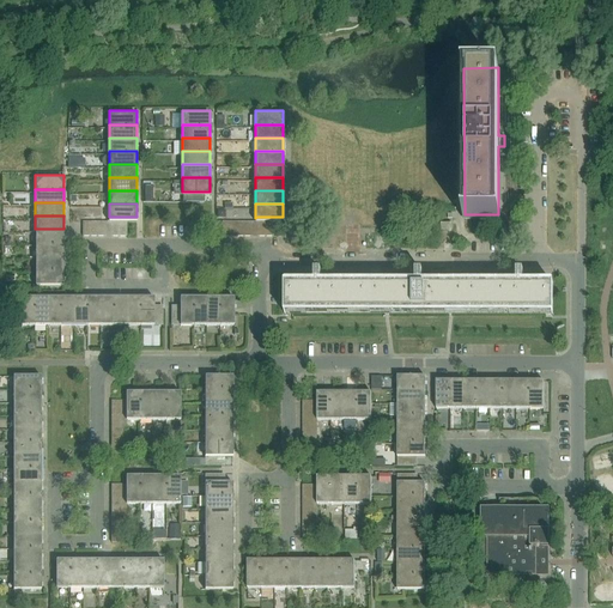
[(64,229),(35,229),(35,242),(64,242),(64,229)]
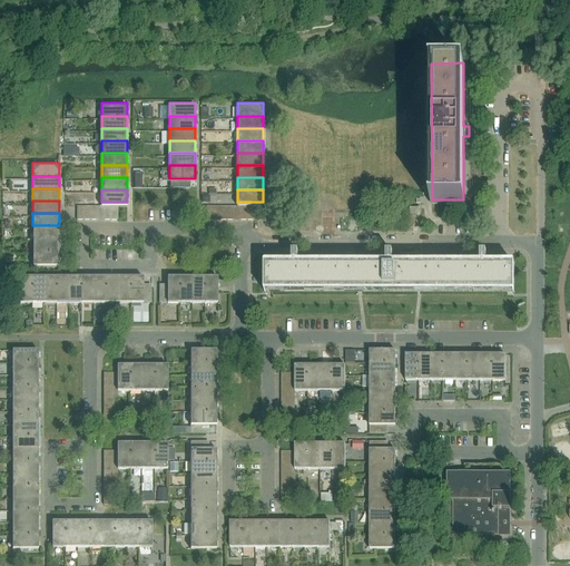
[(59,225),(32,225),(32,237),(59,237),(59,225)]
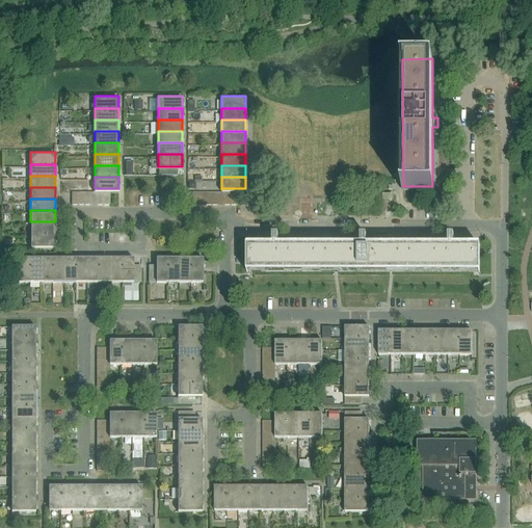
[(55,221),(30,221),(30,233),(55,233),(55,221)]
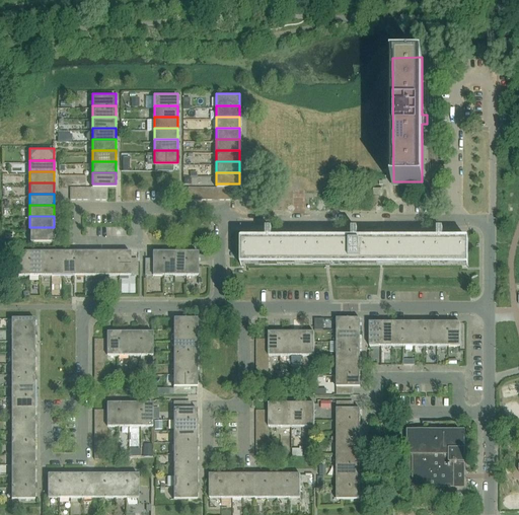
[(241,236),(240,263),(241,263),(244,263),(327,263),(381,263),(464,263),(467,263),(467,237),(466,237),(442,236),(442,235),(442,227),(437,227),(437,235),(437,237),(360,236),(362,232),(357,229),(357,227),(357,226),(351,226),(351,229),(346,231),(348,236),(272,236),(272,227),(266,227),(266,236),(241,236)]
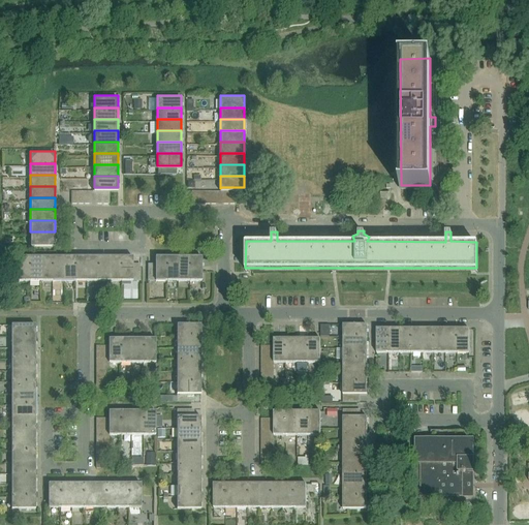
[(30,244),(55,244),(55,232),(30,232),(30,244)]
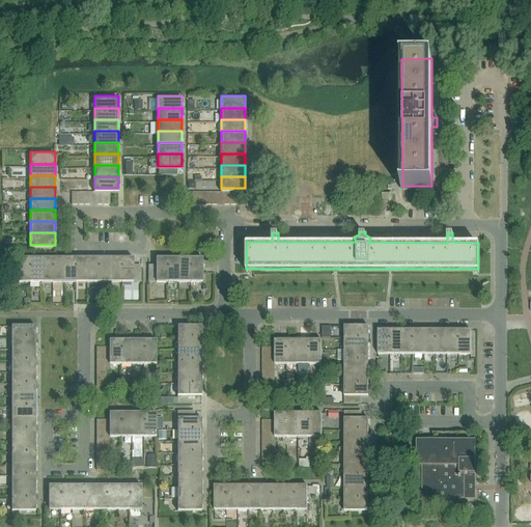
[(29,255),(18,255),(18,279),(29,279),(29,255)]
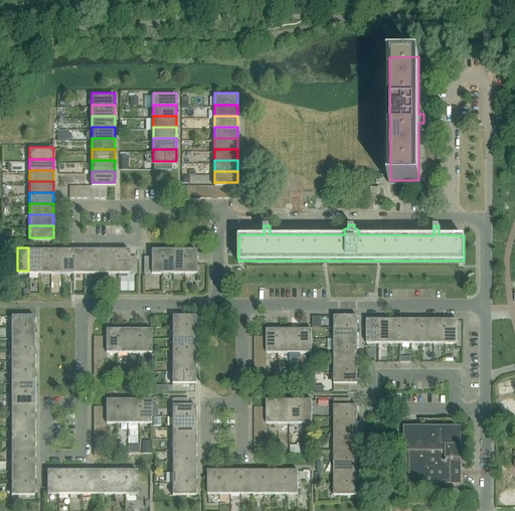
[(28,247),(28,271),(39,271),(39,247),(28,247)]
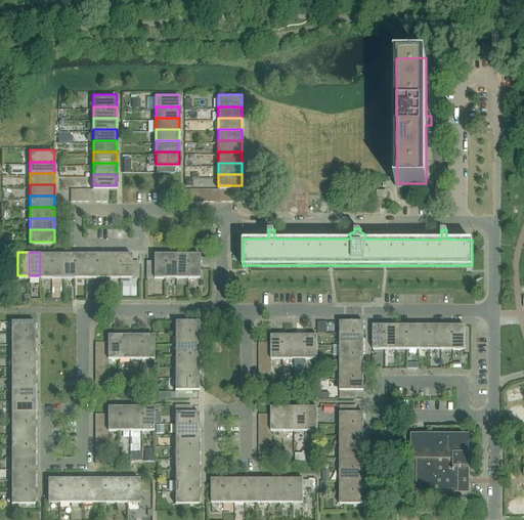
[(40,252),(40,275),(51,275),(51,252),(40,252)]
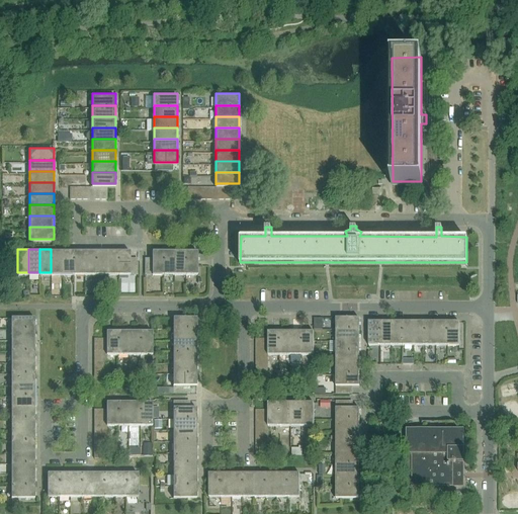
[(51,249),(51,272),(62,272),(62,249),(51,249)]
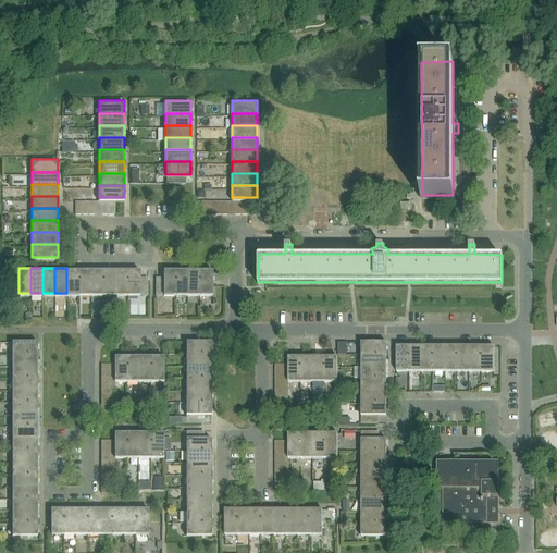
[(66,268),(66,293),(78,293),(78,268),(66,268)]
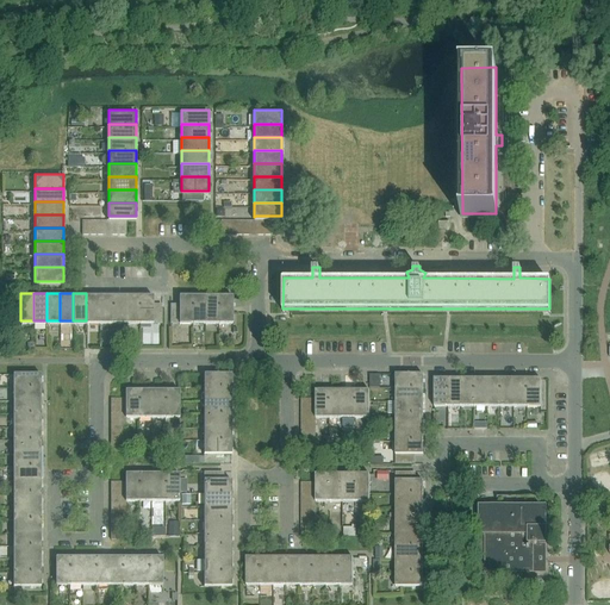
[(86,293),(86,320),(100,320),(100,293),(86,293)]
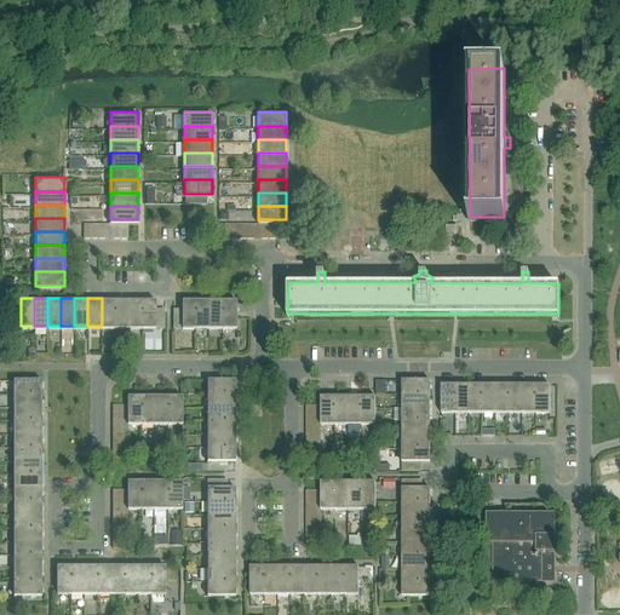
[(102,298),(102,326),(115,326),(115,298),(102,298)]
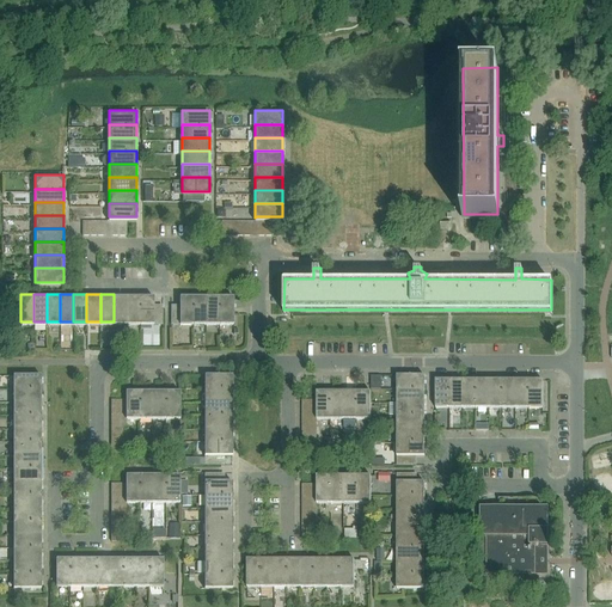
[(114,294),(114,322),(127,322),(127,294),(114,294)]
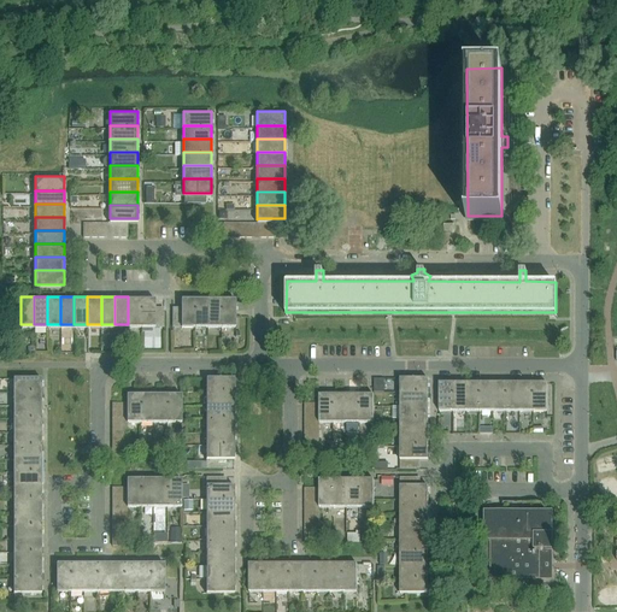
[(128,296),(128,324),(141,324),(141,296),(128,296)]
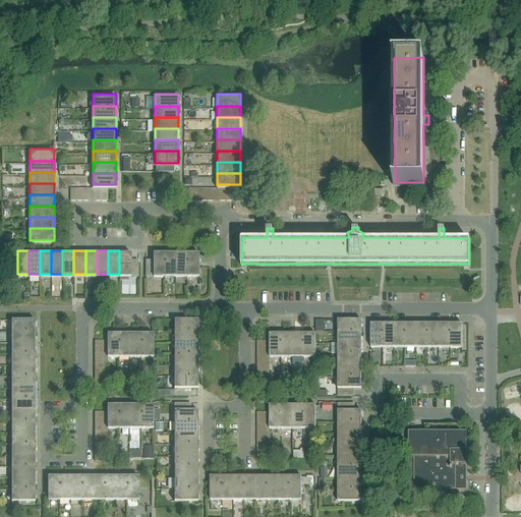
[(130,274),(130,256),(130,250),(119,250),(119,274),(130,274)]
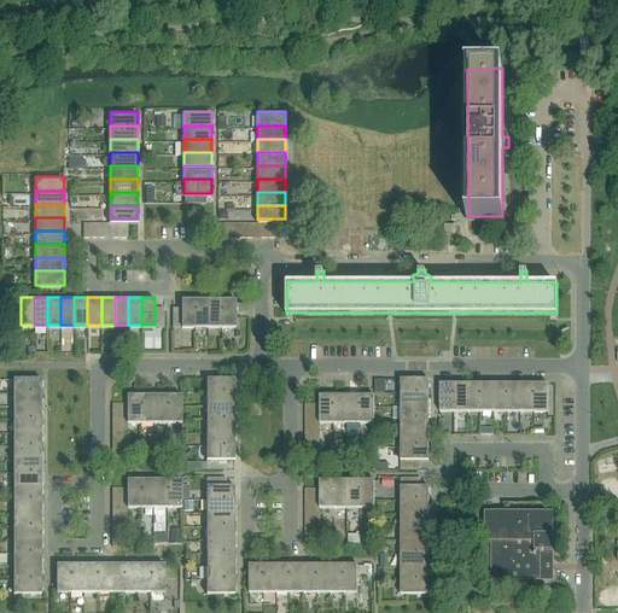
[(180,297),(180,304),(180,325),(194,325),(194,297),(180,297)]
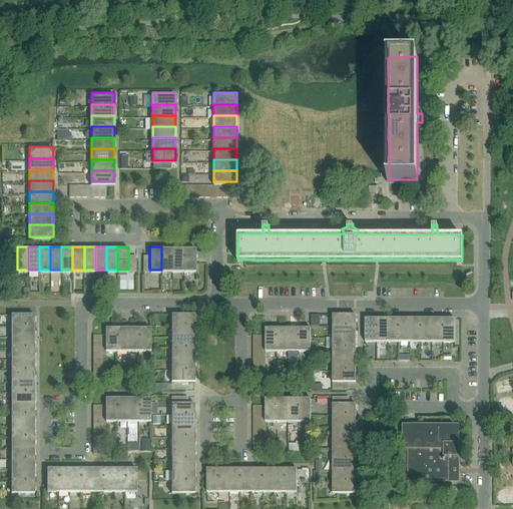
[(161,246),(161,270),(172,270),(172,246),(161,246)]
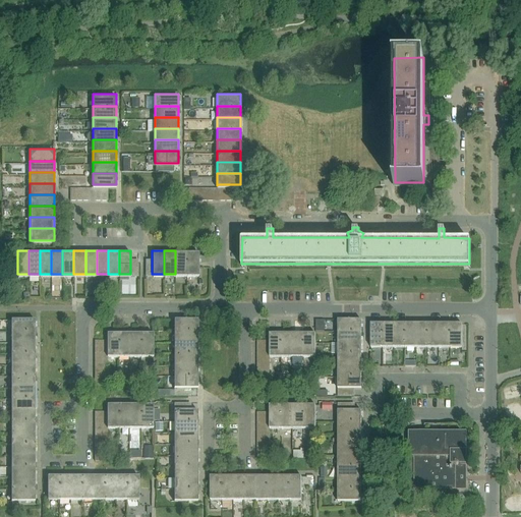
[(175,250),(175,274),(186,274),(186,250),(175,250)]
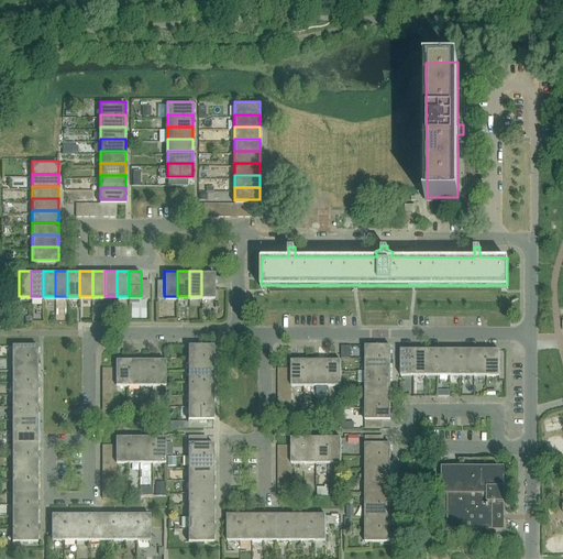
[(213,296),(213,271),(201,271),(201,296),(213,296)]
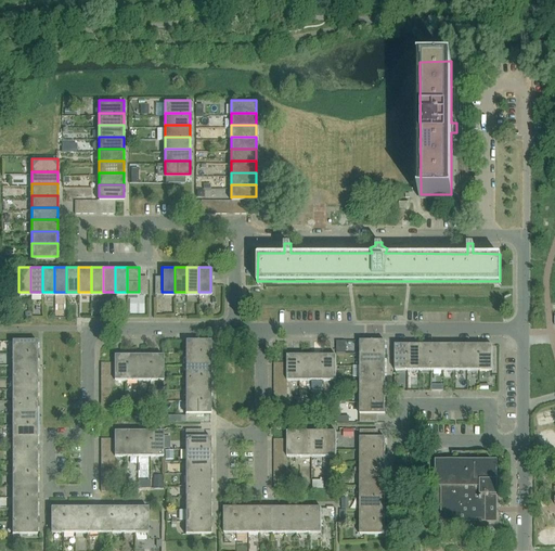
[(37,350),(37,337),(12,337),(12,350),(37,350)]
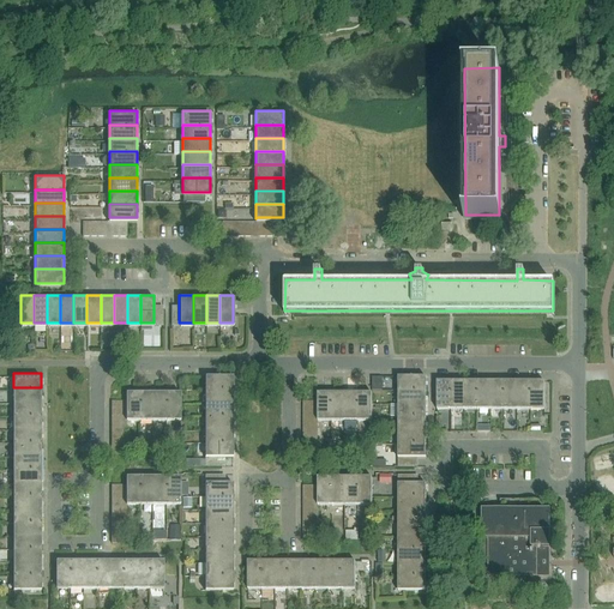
[(233,373),(205,373),(205,386),(233,386),(233,373)]
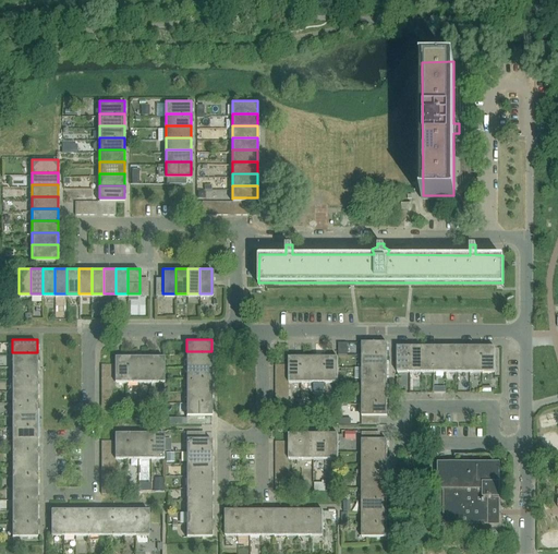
[(362,339),(362,352),(387,352),(387,339),(362,339)]
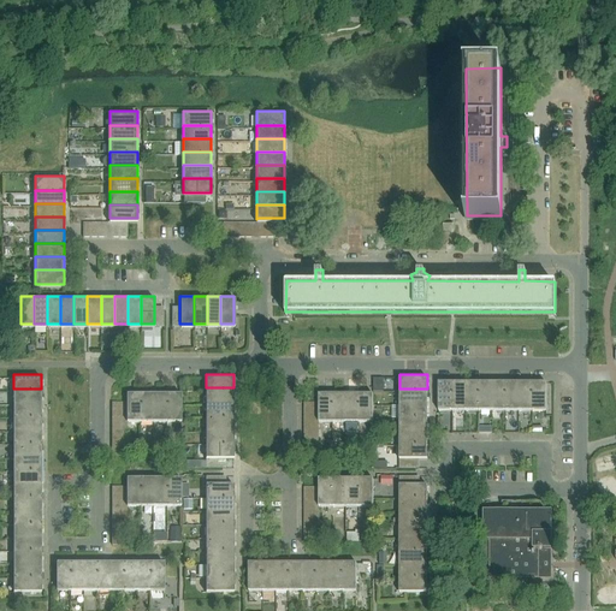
[(452,379),(438,379),(438,407),(452,407),(452,379)]
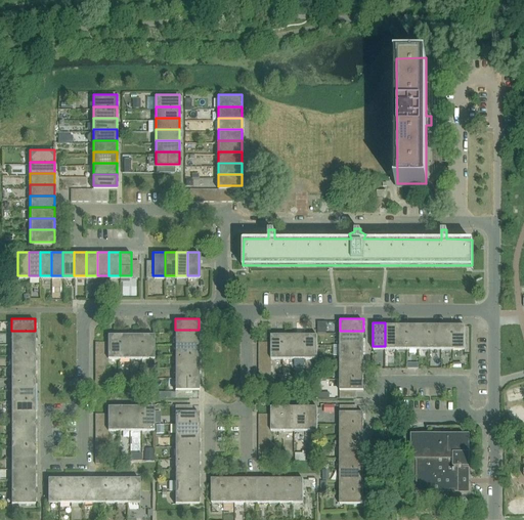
[(385,346),(396,346),(396,322),(385,322),(385,346)]
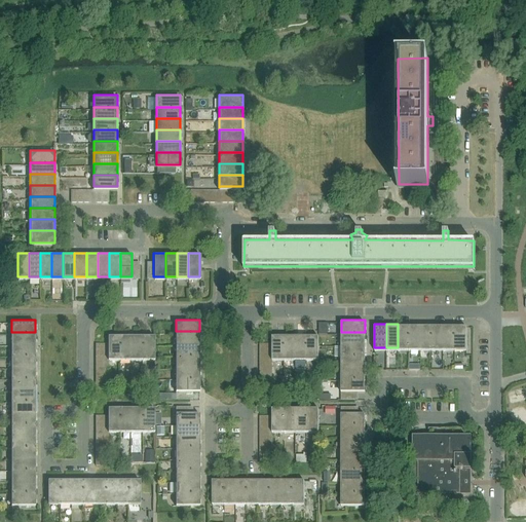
[(398,347),(409,347),(409,324),(398,324),(398,347)]
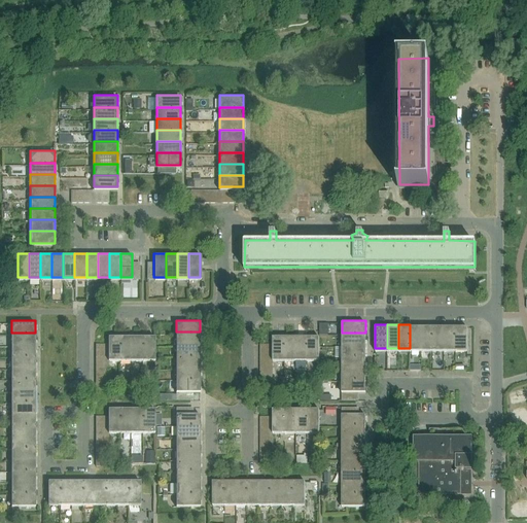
[(410,348),(421,348),(421,324),(410,324),(410,348)]
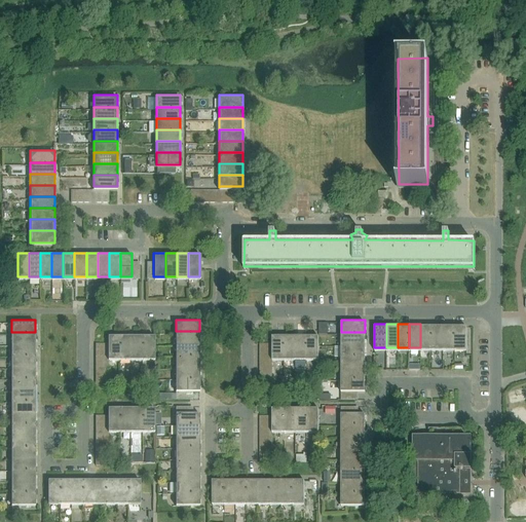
[(420,347),(431,347),(431,324),(420,324),(420,347)]
